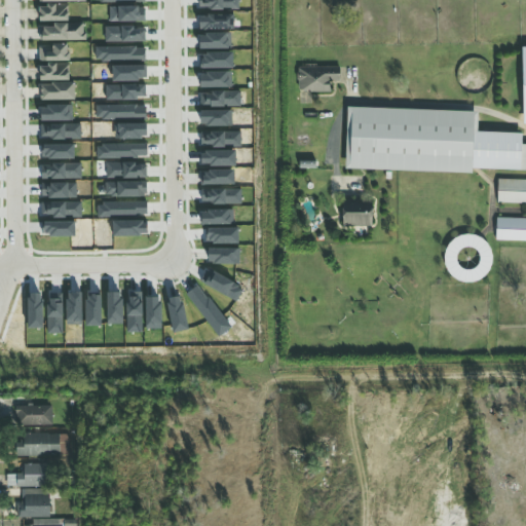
[(68,22),(68,6),(38,6),(39,22),(68,22)]
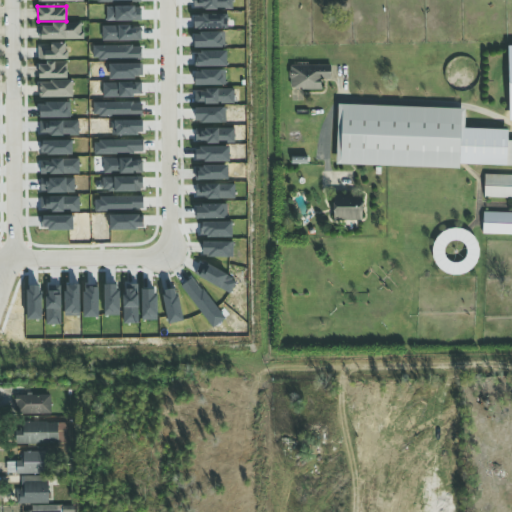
[(39,40),(82,40),(82,24),(38,24),(39,40)]
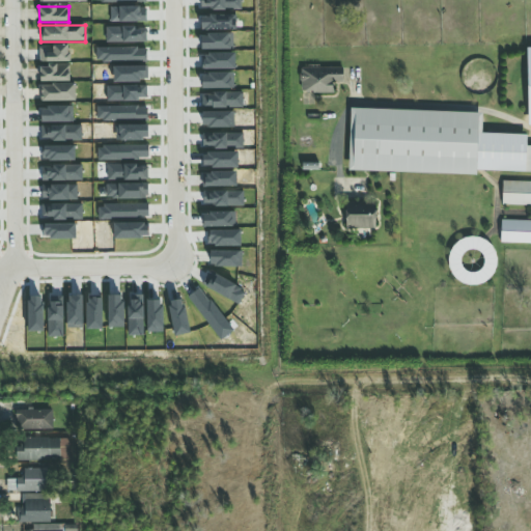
[(68,62),(68,46),(39,47),(39,62),(68,62)]
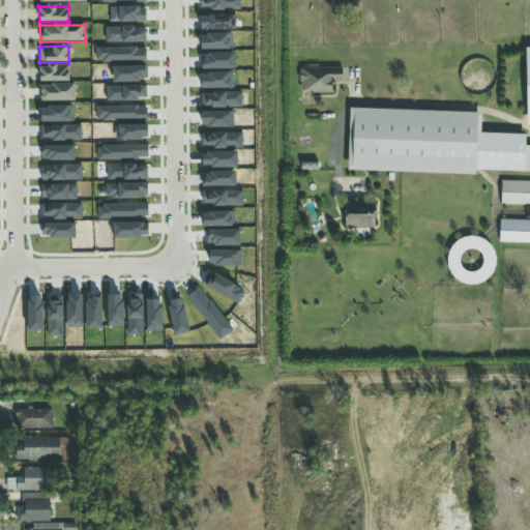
[(39,82),(69,83),(69,65),(39,64),(39,82)]
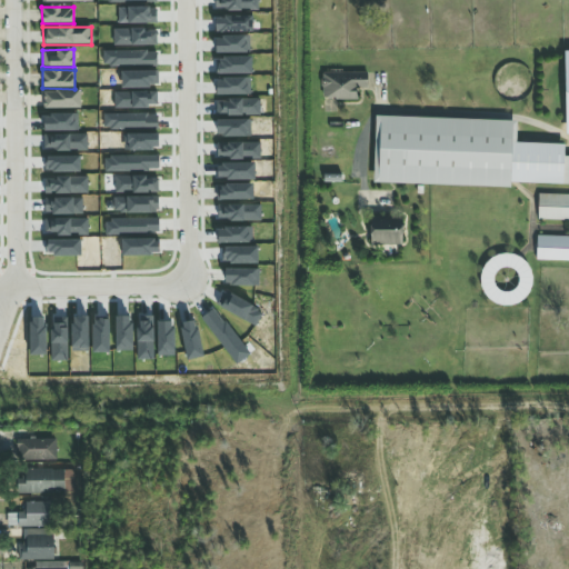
[(368,72),(322,73),(322,100),(357,99),(357,91),(368,91),(368,72)]
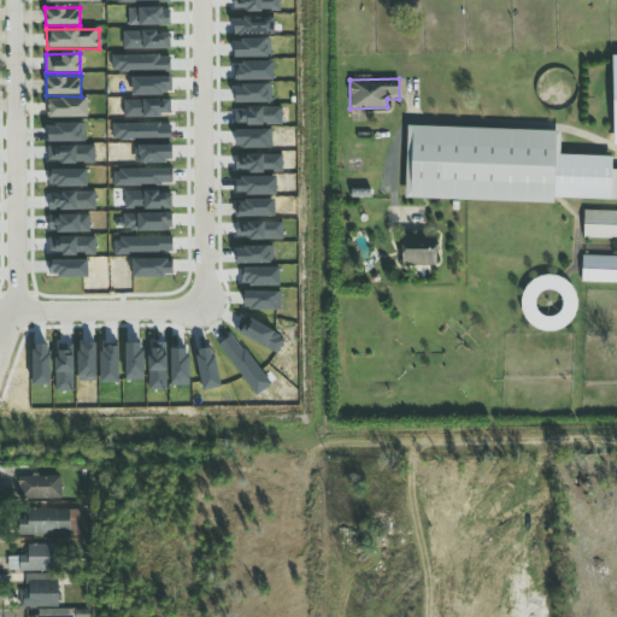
[(47,118),(87,118),(87,98),(47,99),(47,118)]
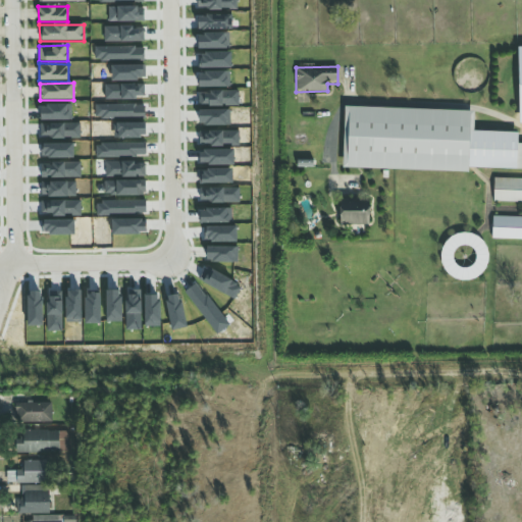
[(343,168),(468,172),(468,168),(521,169),(521,144),(517,144),(518,134),(473,132),(474,111),(345,107),(343,168)]
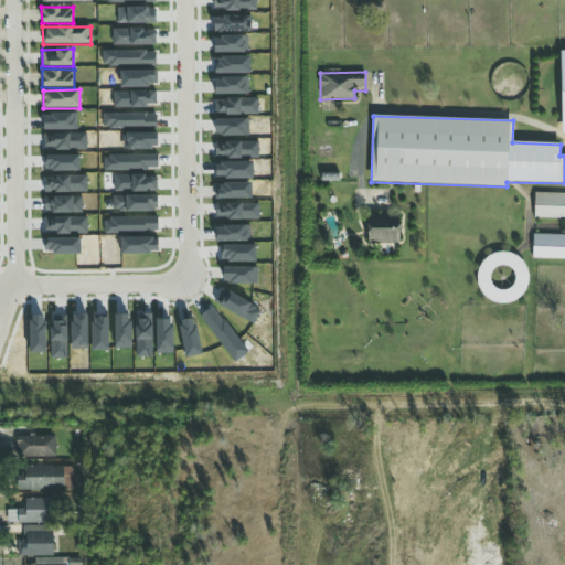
[(564,193),(534,193),(533,219),(564,219),(564,193)]
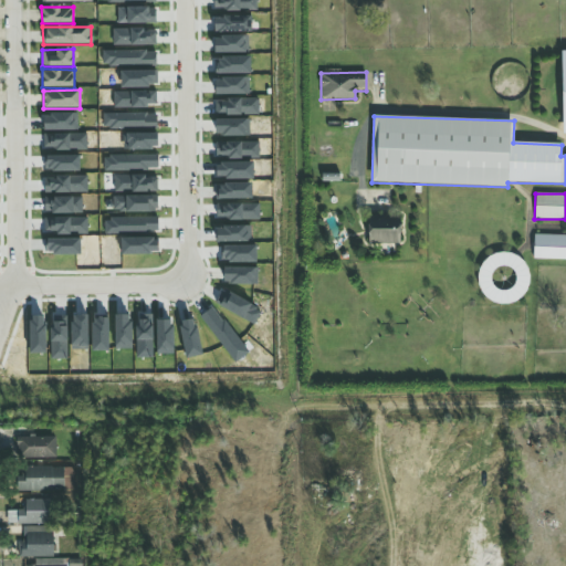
[(400,243),(399,216),(367,217),(368,244),(400,243)]
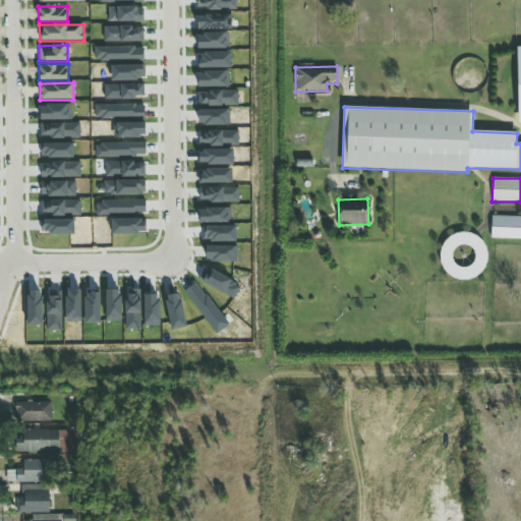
[(490,239),(520,239),(520,217),(491,217),(490,239)]
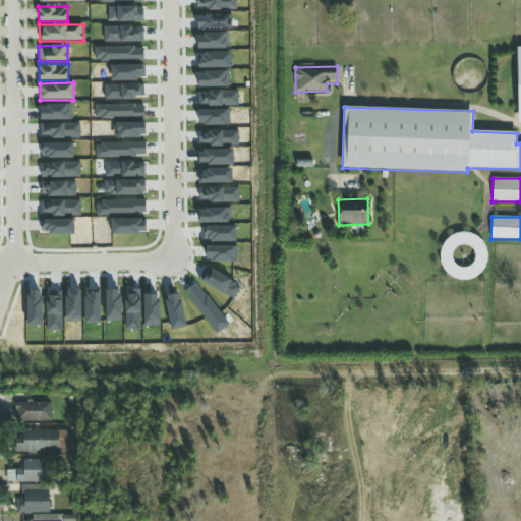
[(443,235),(443,279),(485,278),(484,235),(443,235)]
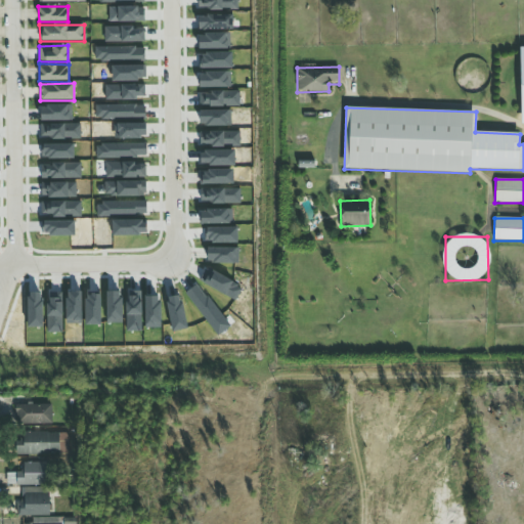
[(52,424),(51,404),(15,405),(16,425),(52,424)]
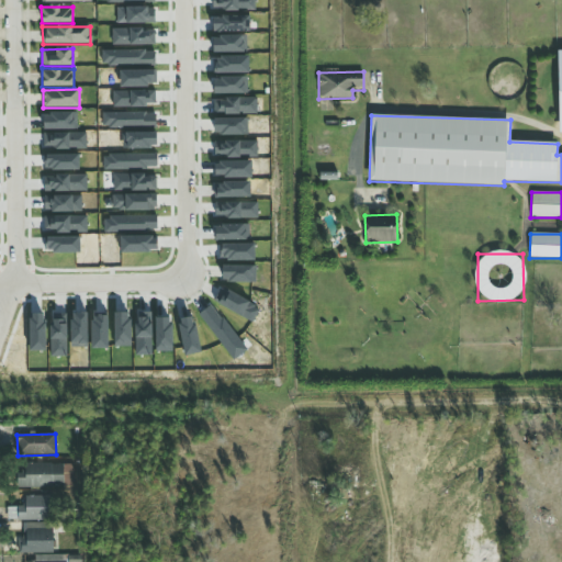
[(63,489),(64,464),(18,463),(17,487),(63,489)]
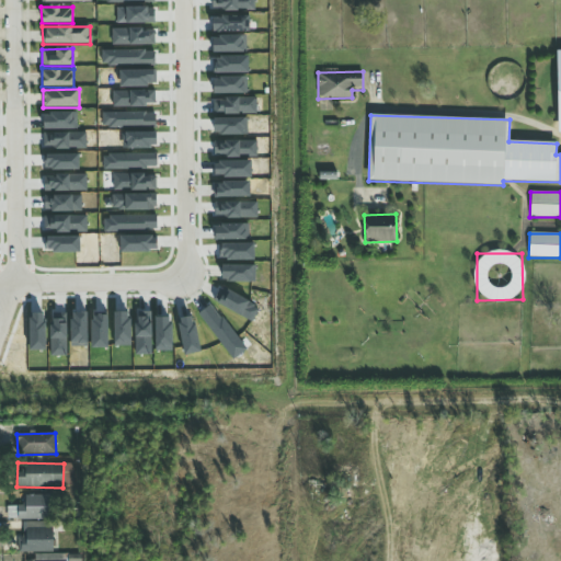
[(7,521),(53,519),(53,495),(23,495),(23,506),(7,506),(7,521)]
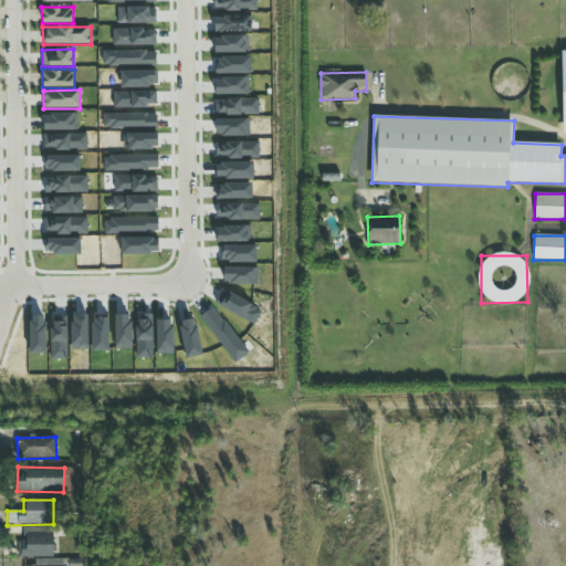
[(17,542),(18,558),(53,557),(53,526),(23,527),(23,542),(17,542)]
